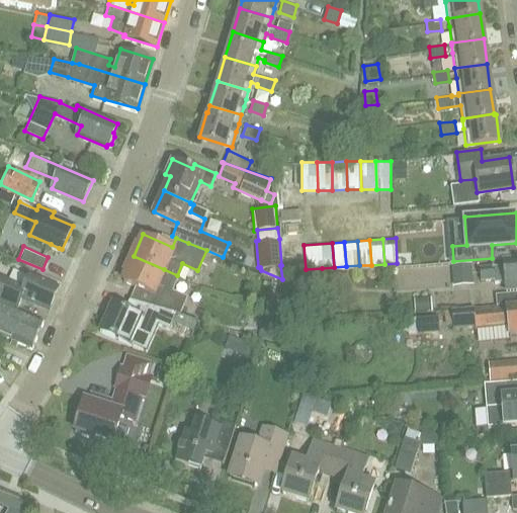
[(164,269),(134,256),(123,278),(153,291),(148,303),(176,310),(179,311),(186,294),(172,287),(177,275),(164,269)]
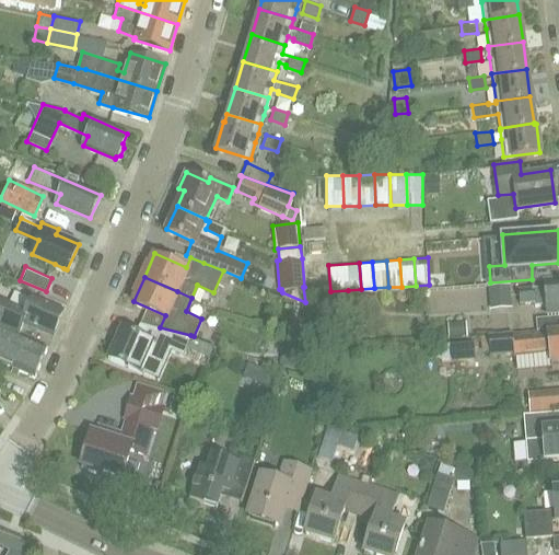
[(558,279),(544,281),(544,286),(519,288),(520,301),(534,300),(535,303),(546,302),(547,311),(558,310),(558,279)]
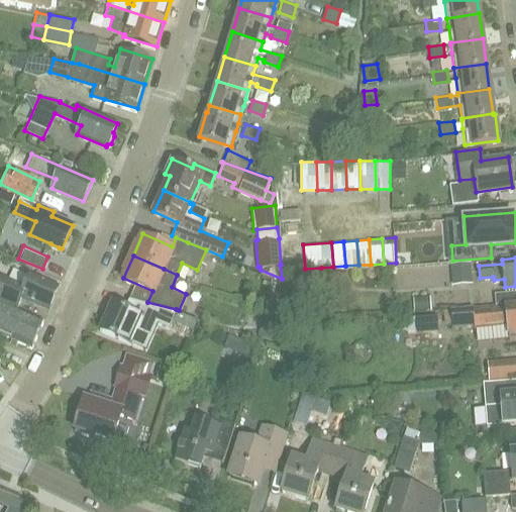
[(345,270),(318,272),(319,282),(346,279),(345,270)]
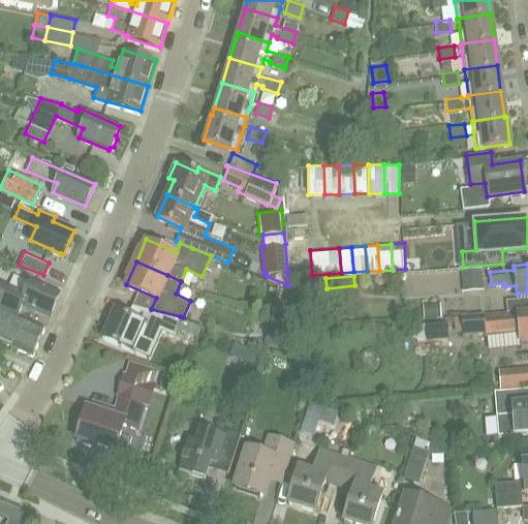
[(0,306),(17,314),(22,304),(49,316),(60,291),(30,277),(24,290),(2,281),(1,283),(0,283),(0,306)]
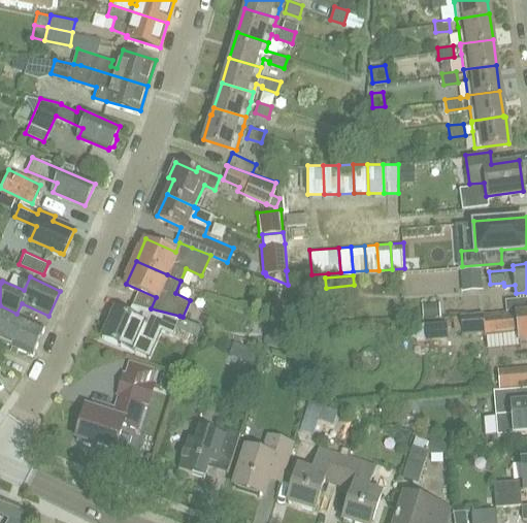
[(278,311),(295,316),(295,314),(291,312),(289,288),(281,288),(281,303),(277,303),(275,311),(278,311)]
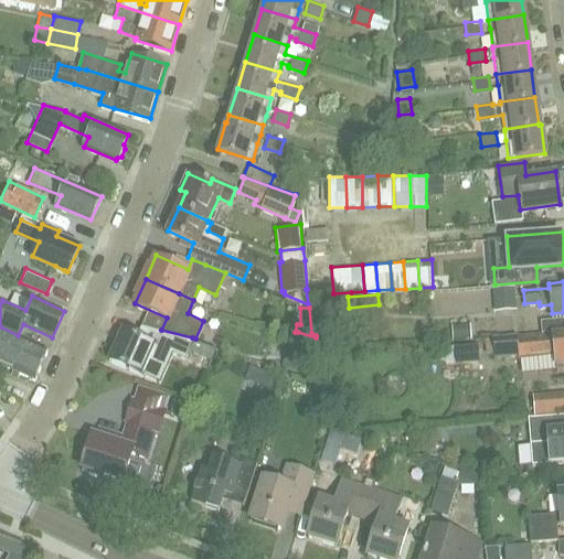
[(124,328),(109,357),(132,368),(140,372),(148,355),(161,362),(168,348),(183,356),(192,337),(161,330),(145,325),(140,336),(124,328)]
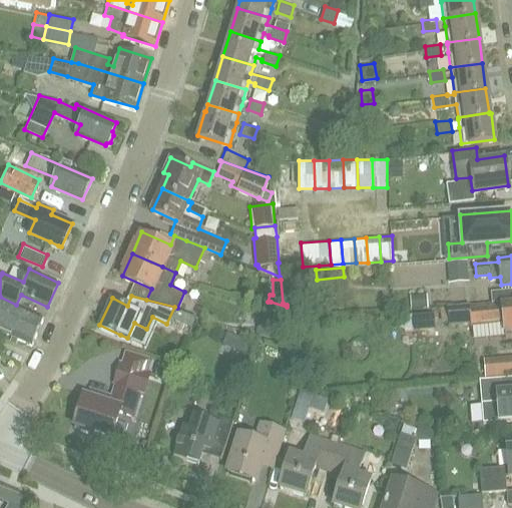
[(0,329),(2,330),(31,344),(43,318),(0,297),(0,329)]
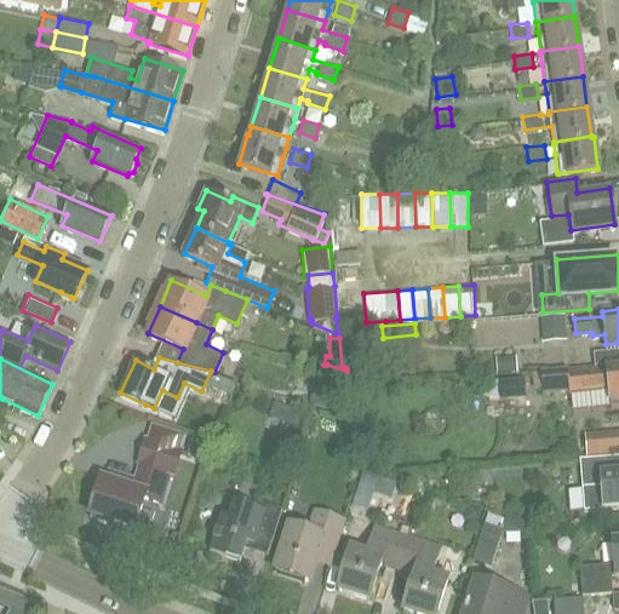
[(567,392),(592,389),(592,386),(608,385),(609,402),(618,401),(618,363),(590,367),(567,369),(567,365),(539,368),(542,391),(567,389),(567,392)]
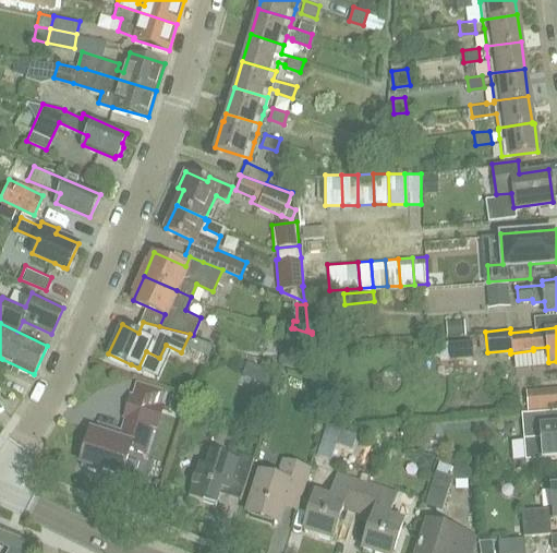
[(278,360),(287,362),(302,367),(306,352),(309,352),(312,334),(294,328),(292,348),(281,345),(278,360)]
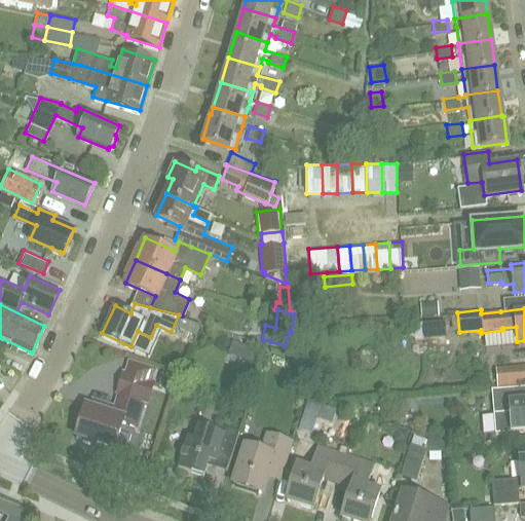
[(444,314),(411,317),(413,336),(446,334),(444,314)]
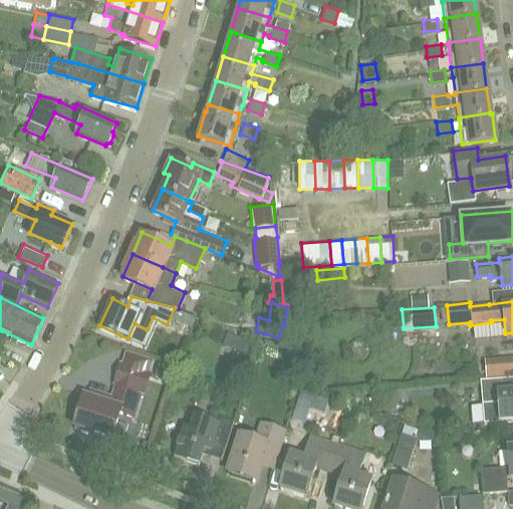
[(512,356),(485,359),(486,375),(512,372),(512,356)]
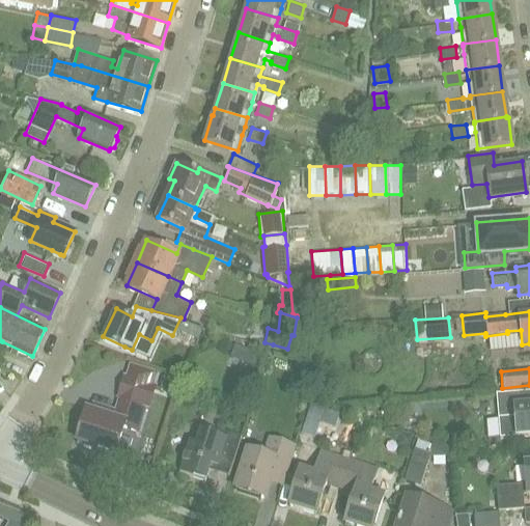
[(164,370),(159,386),(174,390),(179,376),(164,370)]
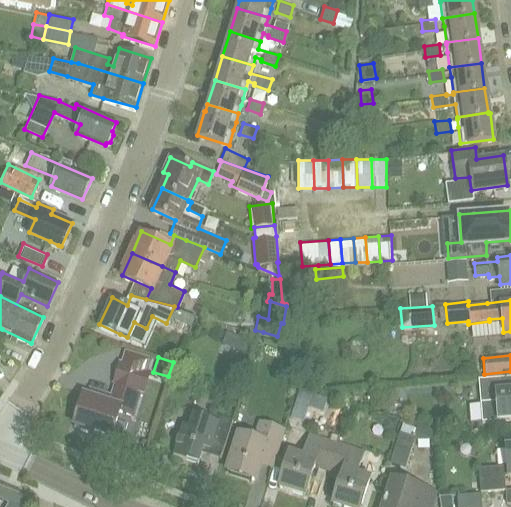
[(86,394),(82,393),(73,422),(111,433),(118,408),(132,412),(139,387),(142,388),(148,369),(119,361),(113,379),(115,379),(111,394),(88,387),(86,394)]
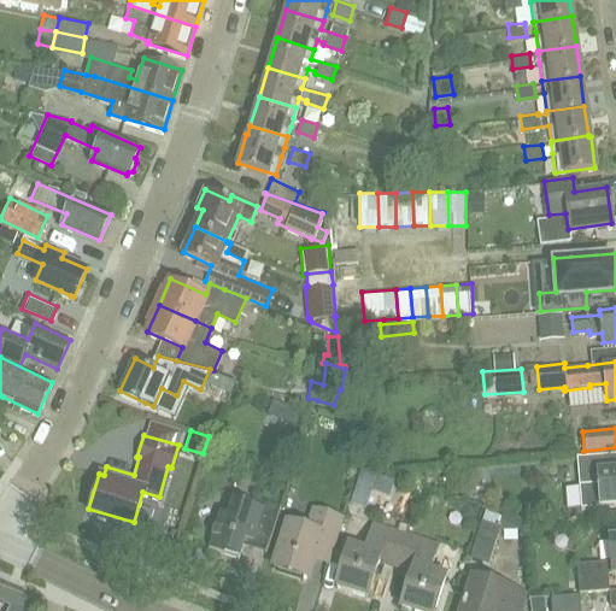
[(576,454),(579,483),(580,505),(615,501),(615,466),(614,468),(612,451),(576,454)]
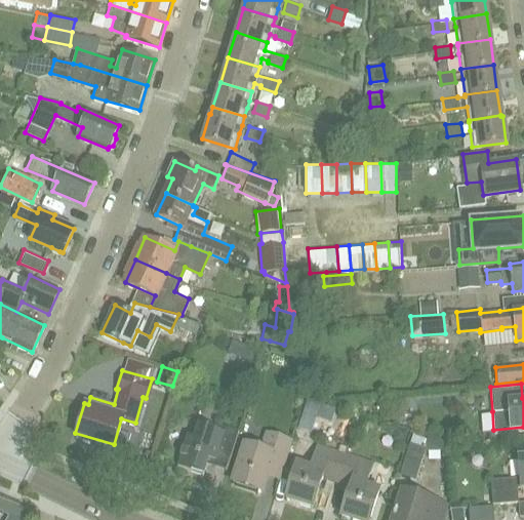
[(307,398),(303,411),(315,415),(330,421),(334,407),(307,398)]
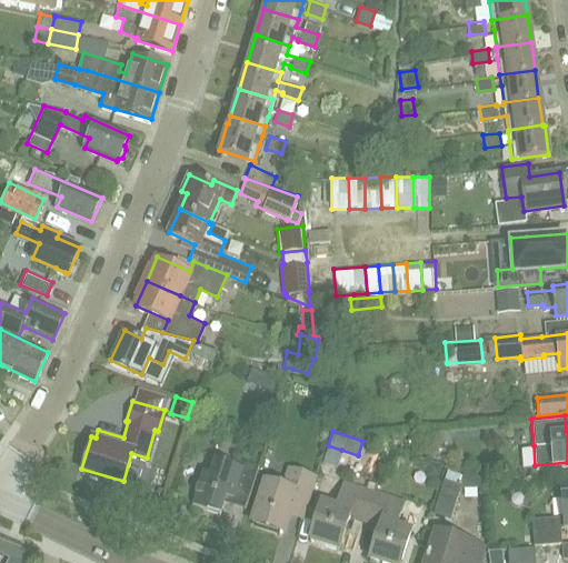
[(202,468),(191,502),(219,511),(223,499),(243,505),(258,463),(236,456),(233,464),(213,458),(209,471),(202,468)]
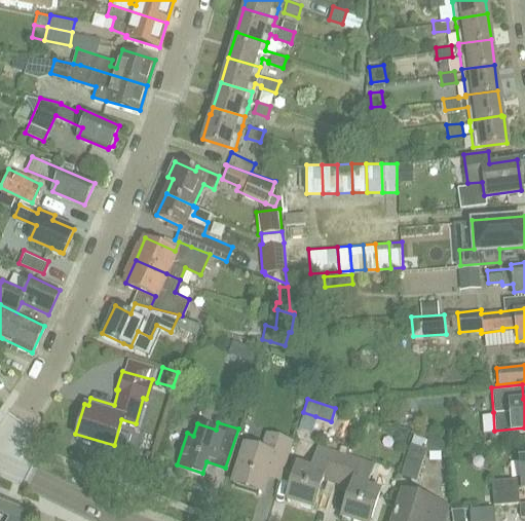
[(278,479),(292,439),(266,430),(260,448),(244,443),(231,480),(259,489),(265,474),(278,479)]
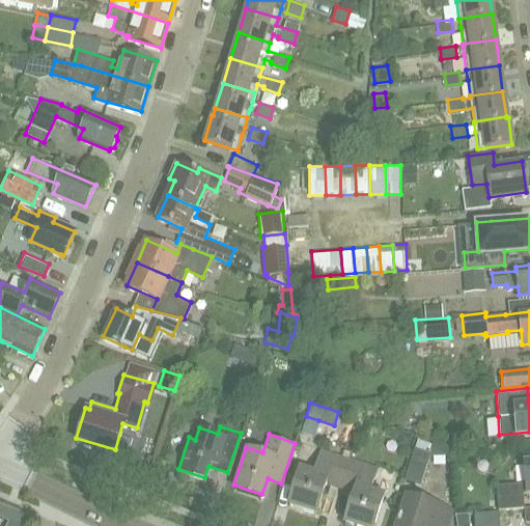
[(459,452),(458,437),(447,438),(449,452),(459,452)]
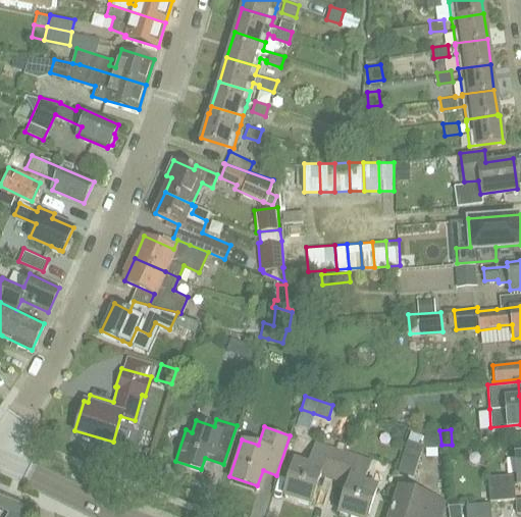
[(407,438),(397,469),(413,474),(422,446),(439,445),(439,436),(425,431),(421,443),(407,438)]
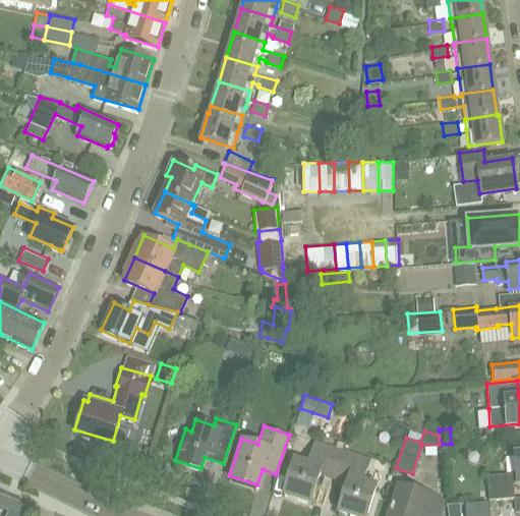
[(320,469),(333,474),(341,450),(330,446),(330,445),(314,440),(307,462),(294,457),(282,493),(308,502),(320,469)]
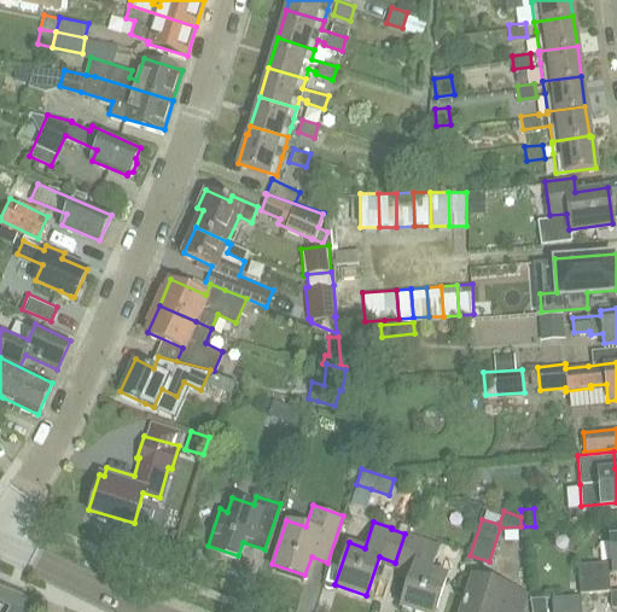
[(419,538),(405,534),(395,563),(412,567),(400,605),(423,611),(431,611),(444,573),(429,569),(437,542),(419,536),(419,538)]
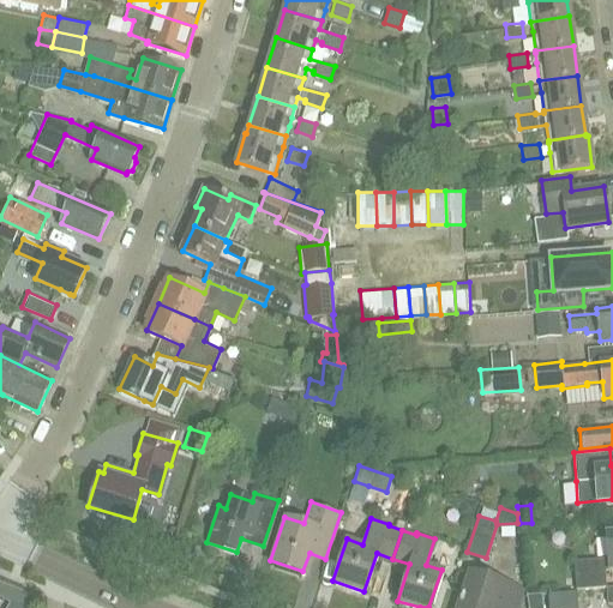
[(144,549),(166,557),(173,536),(162,531),(148,537),(144,549)]
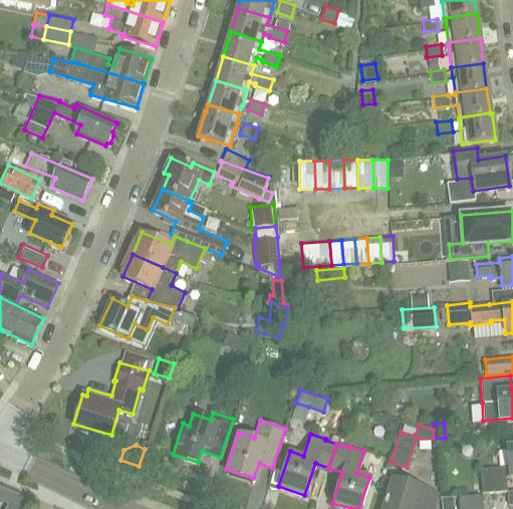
[(482,491),(499,490),(506,490),(505,476),(512,475),(512,445),(508,446),(510,465),(480,467),(482,491)]
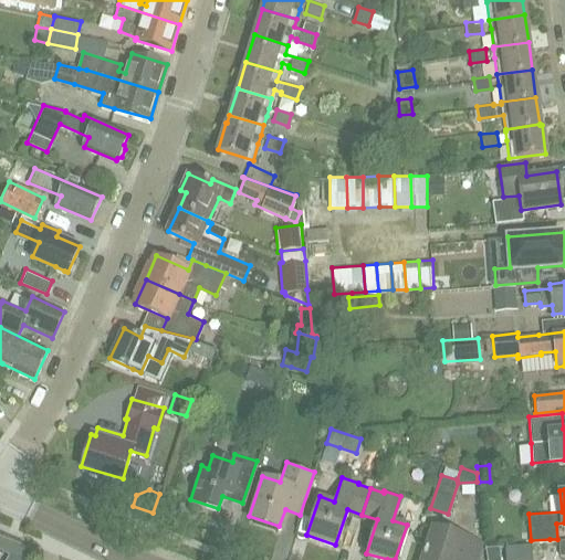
[(472,559),(479,541),(432,527),(421,559),(472,559)]
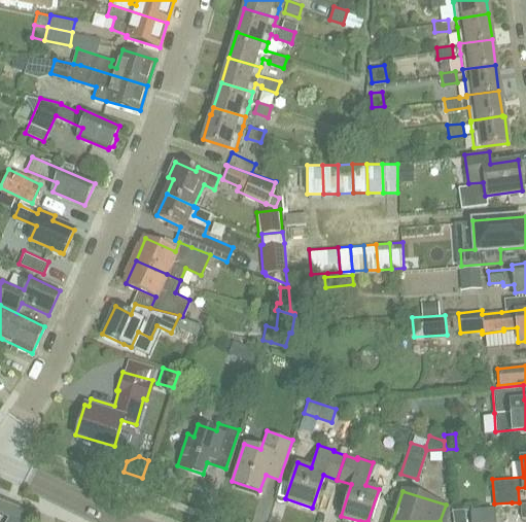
[(0,511),(8,516),(14,503),(0,497),(0,511)]
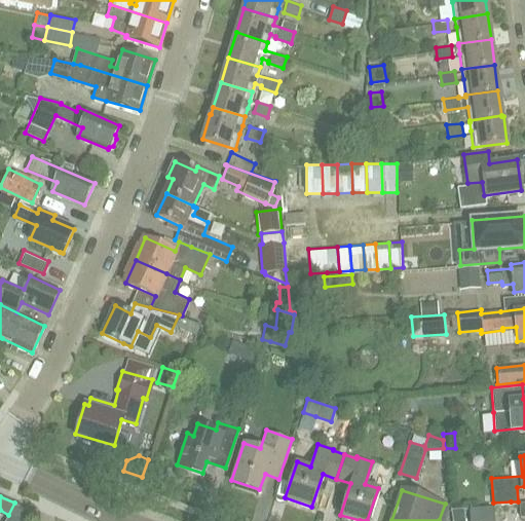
[(491,504),(469,506),(470,514),(492,513),(491,504)]
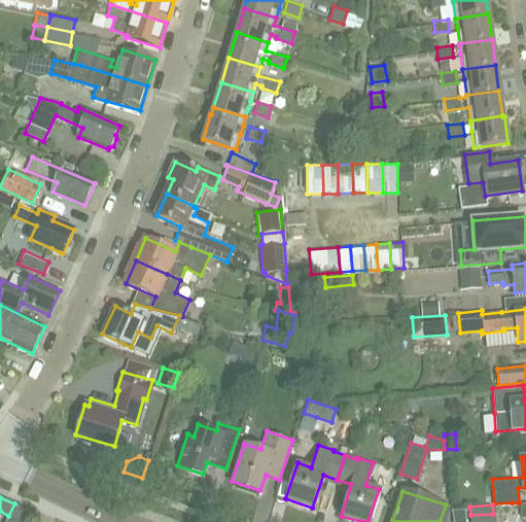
[(465,521),(464,508),(451,508),(453,521),(465,521)]
